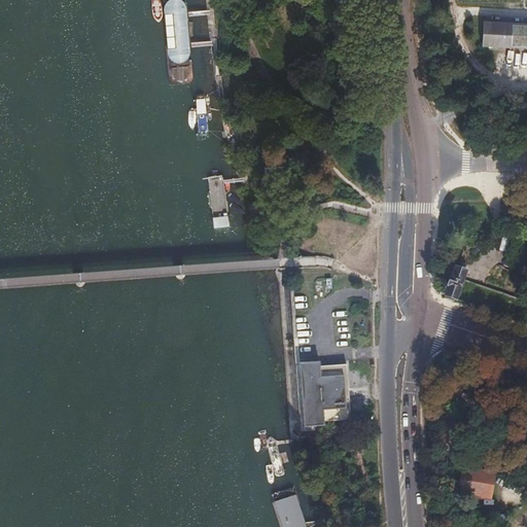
[(177,44),(173,0),(161,0),(165,44),(166,48),(169,50),(172,51),(175,50),(176,49),(177,47),(177,44)]
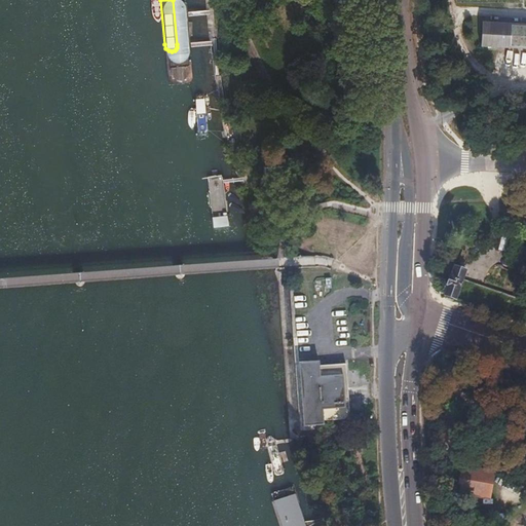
[(525,47),(525,23),(481,22),(480,46),(525,47)]
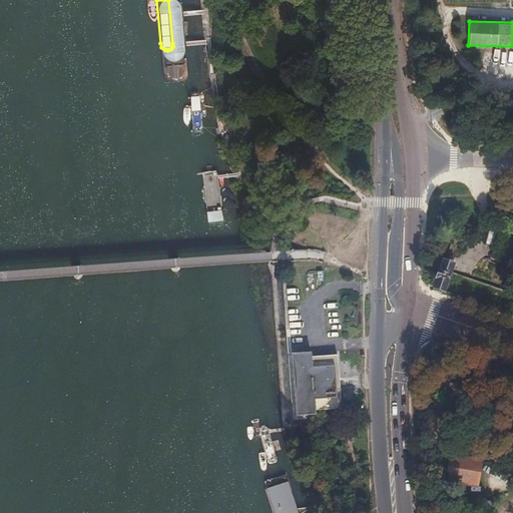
[(170,50),(167,50),(163,51),(162,52),(162,54),(166,96),(169,98),(172,99),(175,97),(177,96),(178,94),(174,53),(173,51),(171,50),(170,50)]
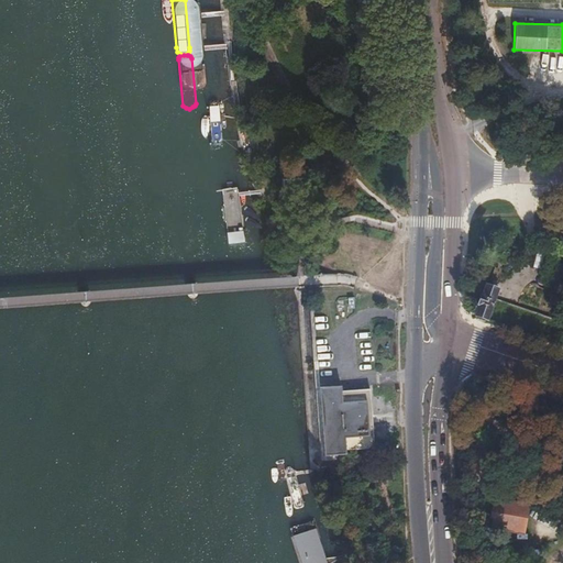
[(223,189),(222,191),(229,244),(245,242),(240,194),(239,188),(236,188),(223,189)]
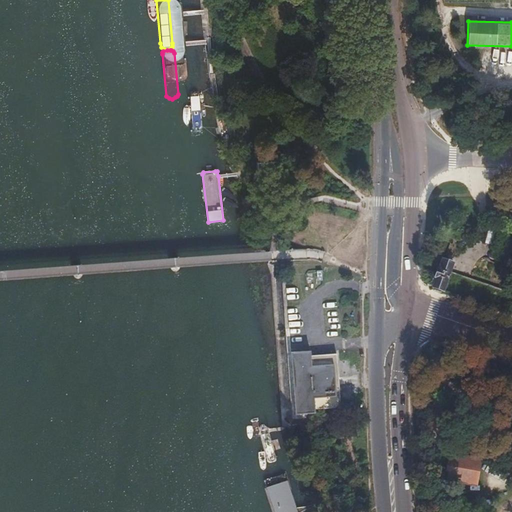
[(170,262),(170,271),(171,272),(172,273),(173,274),(175,274),(177,274),(179,274),(180,273),(181,271),(181,270),(180,261),(180,259),(179,258),(178,257),(177,257),(176,257),(174,257),(173,257),(171,258),(170,259),(170,260),(170,262)]
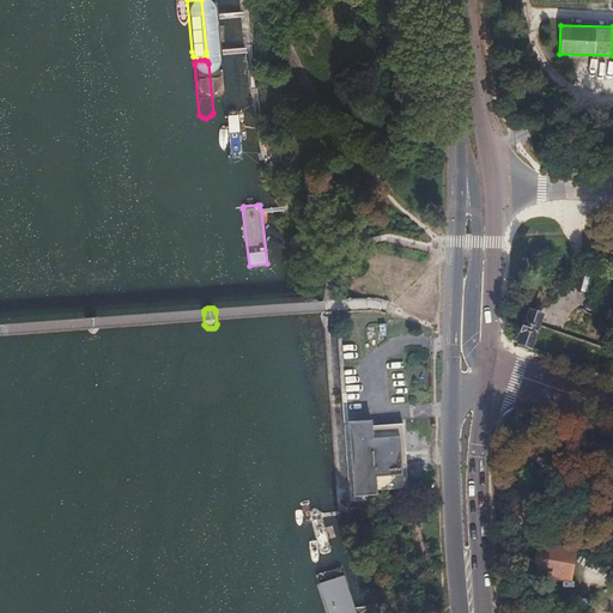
[(530,310),(519,344),(534,350),(542,327),(546,316),(530,310)]
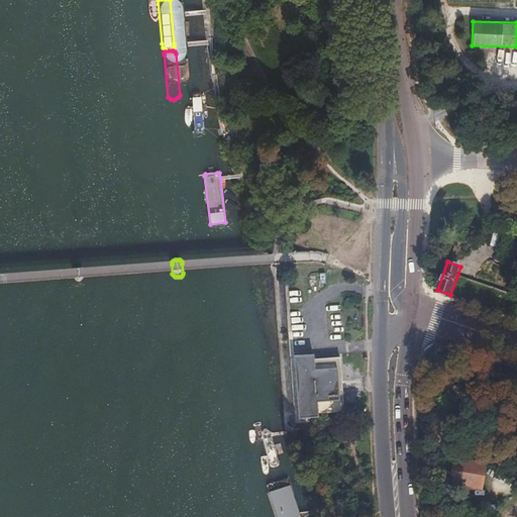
[(73,272),(74,281),(75,282),(76,283),(77,284),(79,284),(81,284),(82,283),(84,282),(85,281),(84,271),(84,270),(84,269),(83,268),(82,267),(81,267),(80,267),(78,267),(77,267),(75,268),(74,269),(73,271),(73,272)]
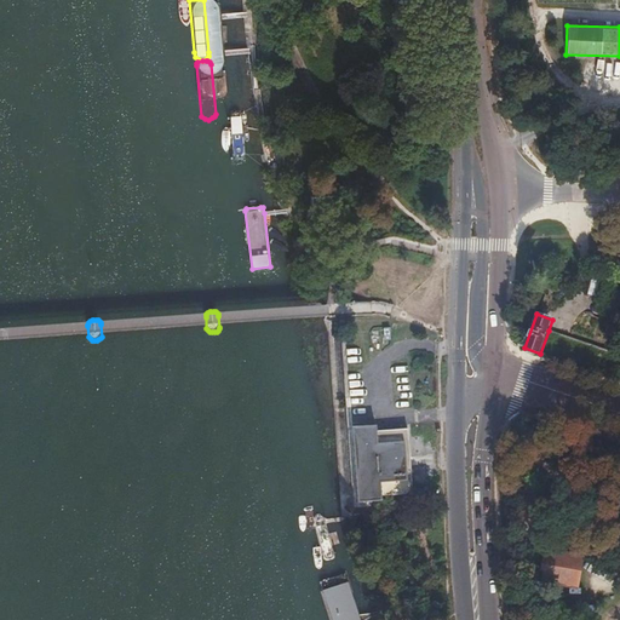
[(377,425),(352,428),(360,503),(384,500),(383,494),(414,492),(408,426),(377,430),(377,425)]
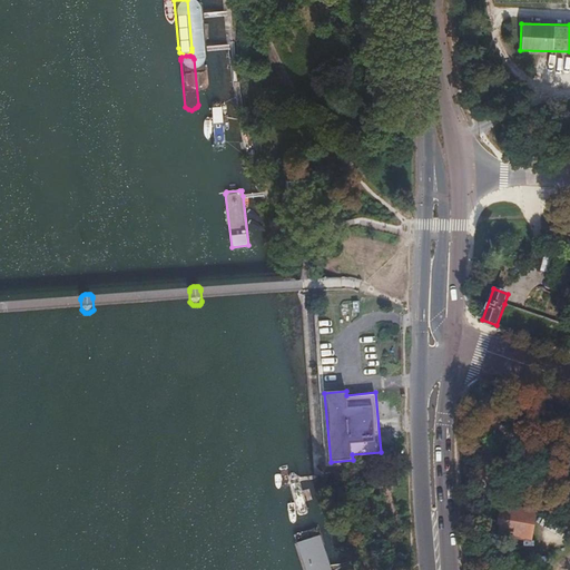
[(499,526),(497,534),(529,540),(534,512),(503,507),(503,509),(501,508),(497,526),(499,526)]
